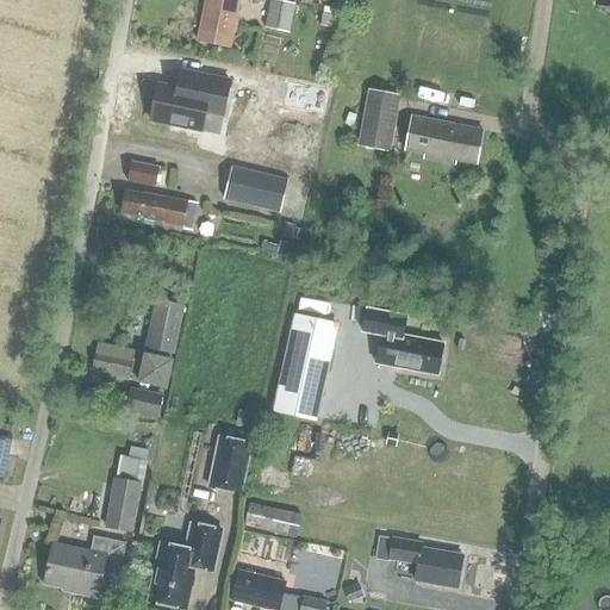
[(229,48),(237,0),(205,0),(198,42),(229,48)]
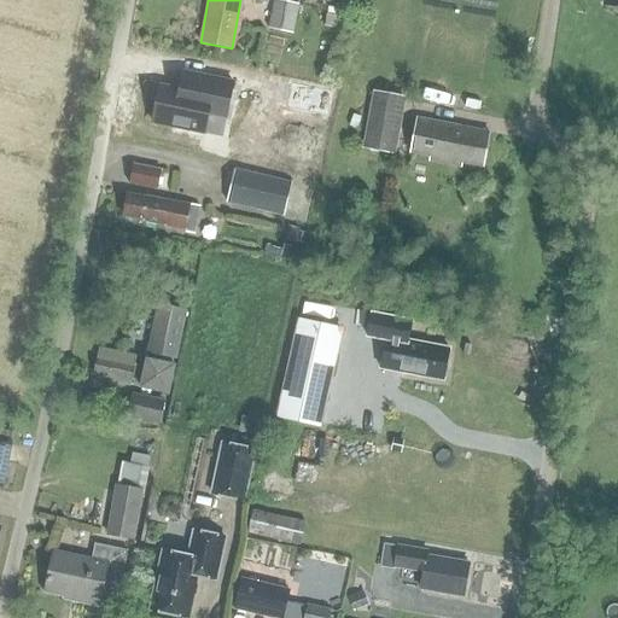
[(273,0),(268,29),(292,34),(297,5),(275,0),(273,0)]
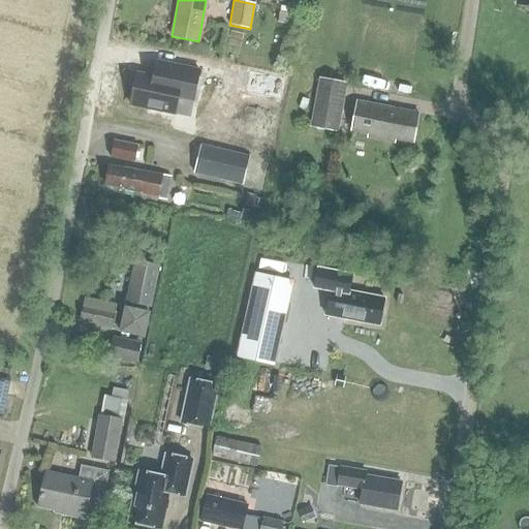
[(136,73),(130,104),(175,114),(178,97),(193,100),(200,69),(169,63),(156,61),(153,78),(136,73)]
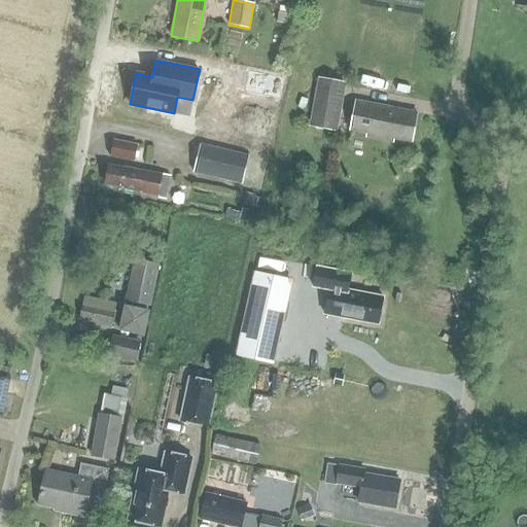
[(318,78),(309,127),(334,131),(342,82),(318,78)]
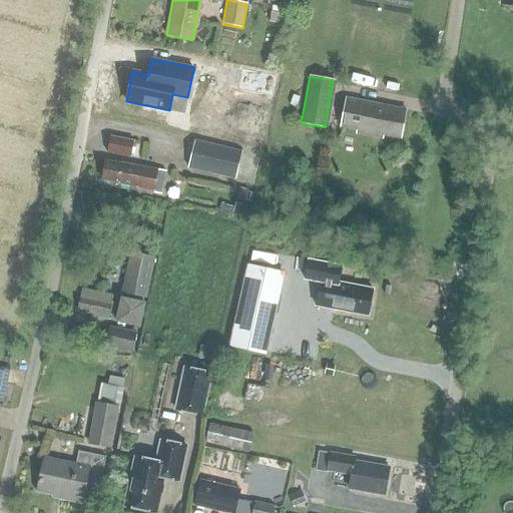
[(356,133),(382,138),(383,134),(400,137),(404,114),(375,108),(375,103),(346,98),(340,126),(357,129),(356,133)]
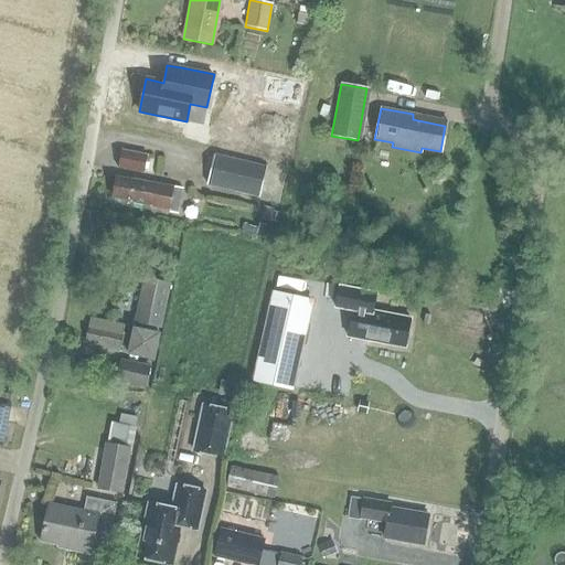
[(117,168),(144,173),(147,156),(120,150),(117,168)]
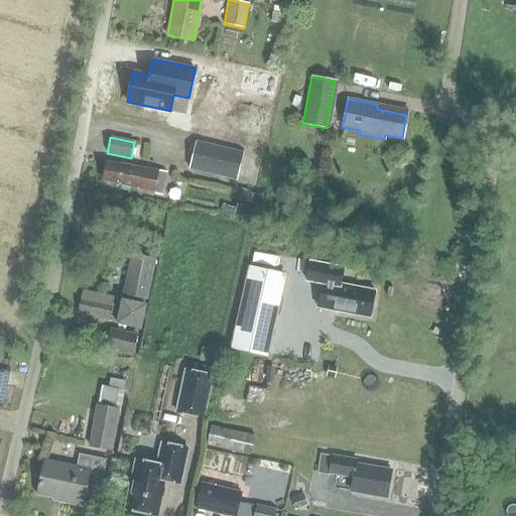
[(196,141),(188,169),(236,180),(242,152),(196,141)]
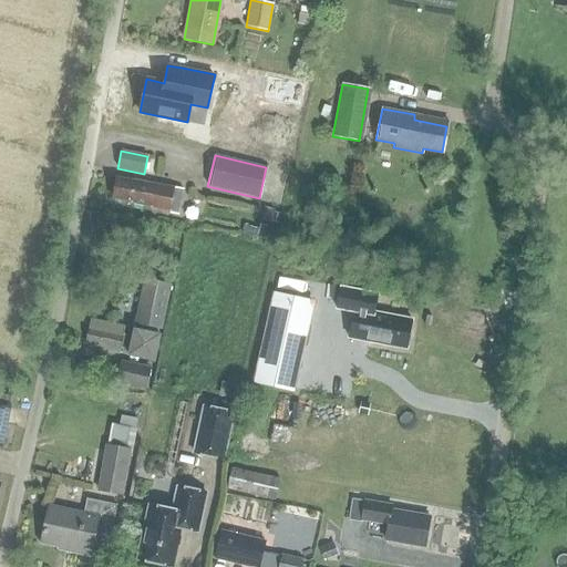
[(129,204),(178,213),(183,189),(156,185),(156,184),(133,179),(133,182),(115,178),(112,198),(130,202),(129,204)]
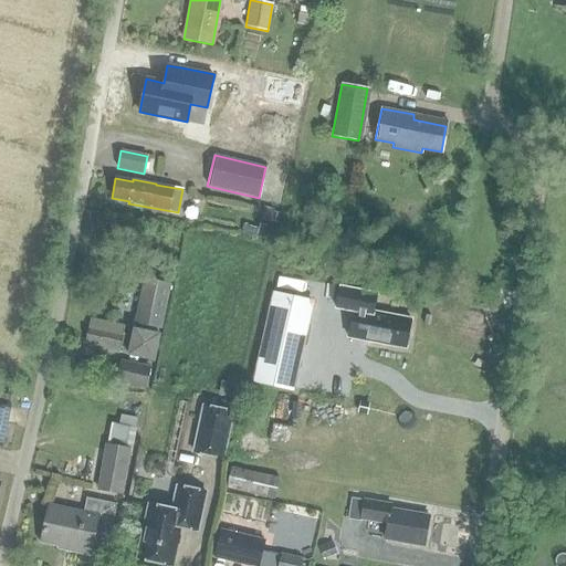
[(118,353),(119,347),(128,349),(127,355),(154,360),(159,336),(140,332),(143,326),(160,329),(169,286),(143,281),(132,336),(122,334),(124,326),(91,320),(85,343),(102,346),(102,349),(118,353)]
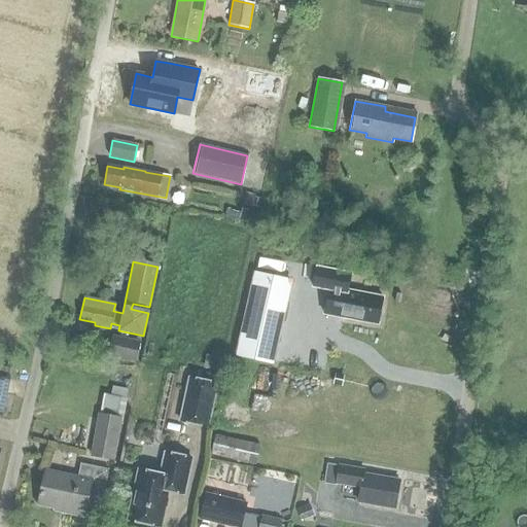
[(328,289),(323,314),(324,314),(340,317),(378,324),(382,297),(347,290),(350,275),(317,268),(313,286),(328,289)]
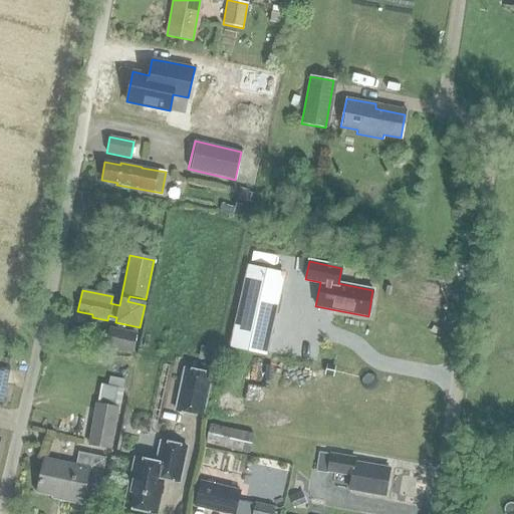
[(235,327),(231,346),(265,354),(269,334),(283,274),(249,267),(235,327)]
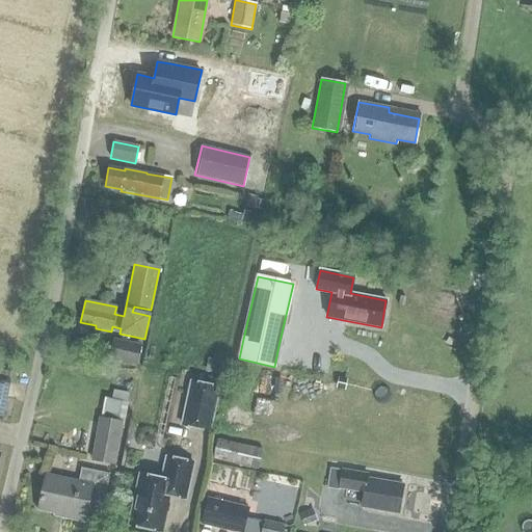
[(109,357),(137,365),(140,350),(112,344),(109,357)]
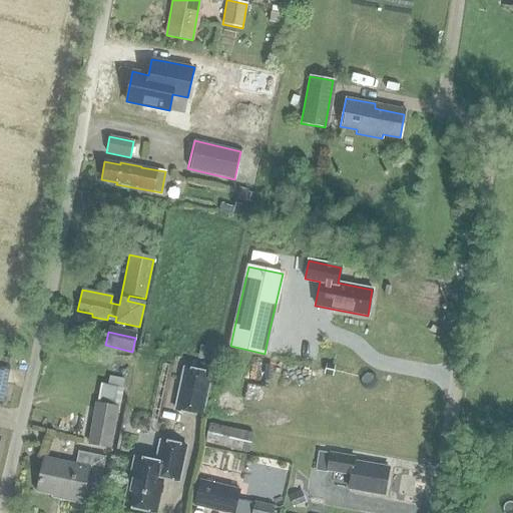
[(0,405),(2,406),(10,367),(0,365),(0,405)]
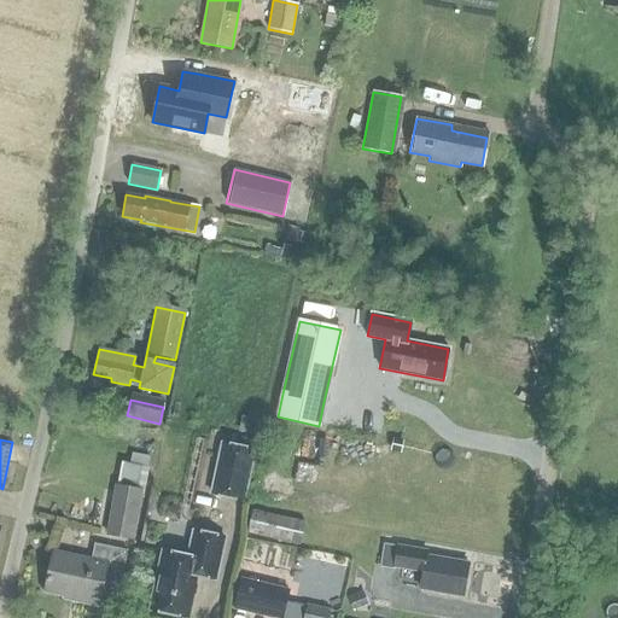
[(210,495),(243,501),(254,448),(221,442),(210,495)]
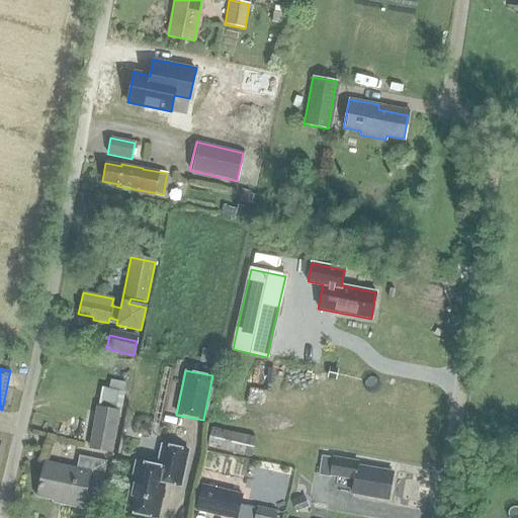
[(101,387),(97,408),(97,407),(89,447),(110,451),(121,392),(101,387)]
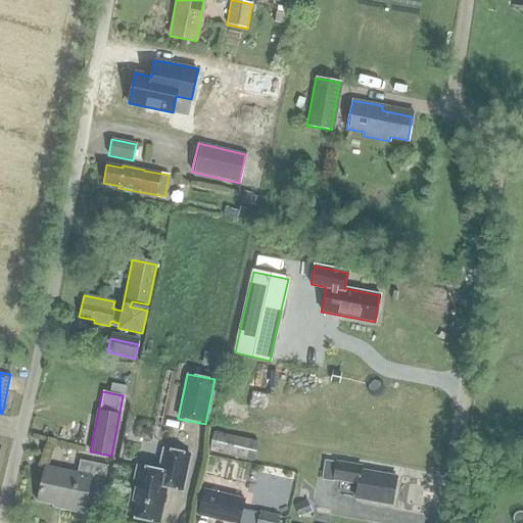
[(208,450),(253,462),(258,441),(214,430),(208,450)]
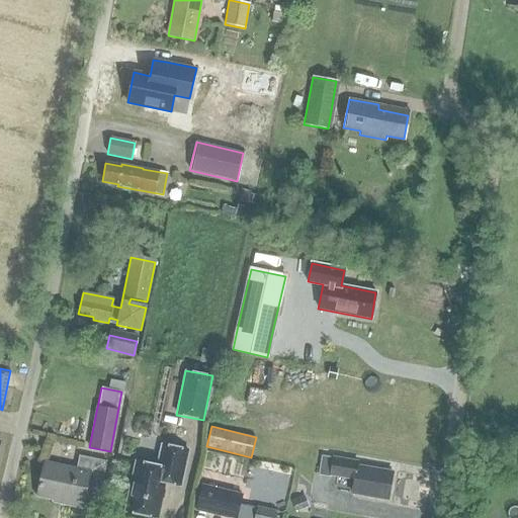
[(180,486),(187,451),(162,445),(157,466),(136,462),(125,511),(157,517),(165,482),(180,486)]
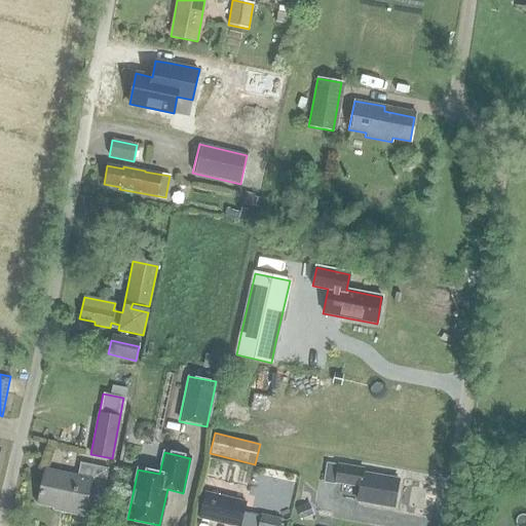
[(102,498),(108,470),(79,463),(76,477),(45,471),(38,503),(54,506),(54,509),(82,515),(86,495),(102,498)]
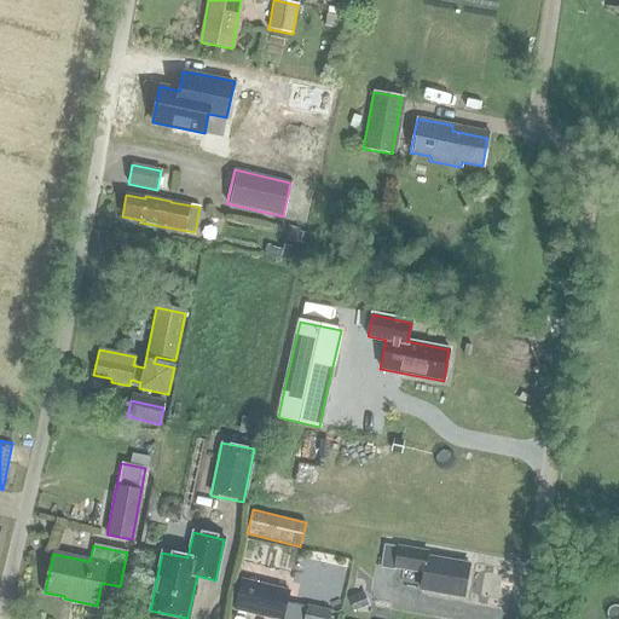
[(421,590),(463,597),(469,565),(426,557),(427,553),(383,545),(380,568),(393,570),(394,567),(423,573),(421,590)]
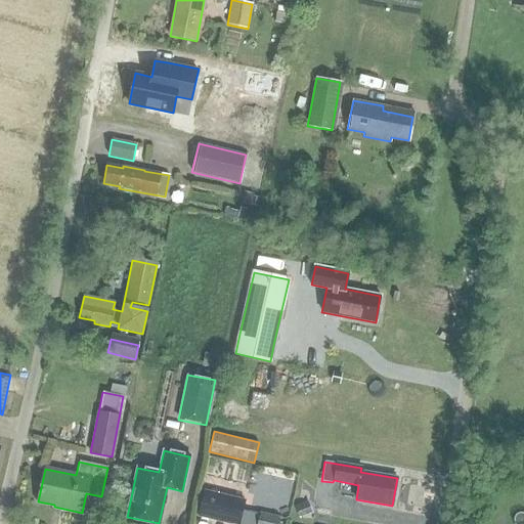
[(198,517),(227,523),(238,523),(246,500),(204,490),(198,517)]
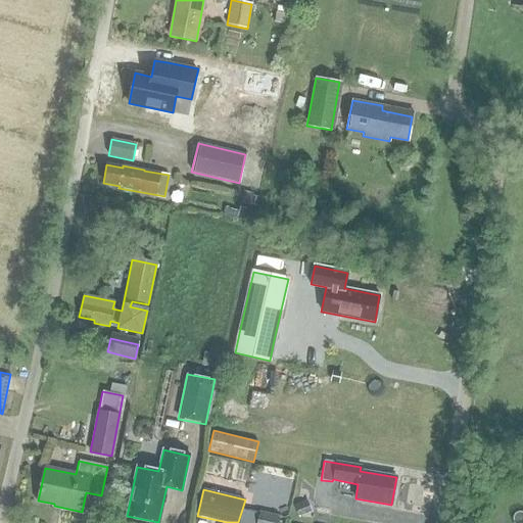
[(255,522),(277,522),(279,517),(258,512),(255,522)]
